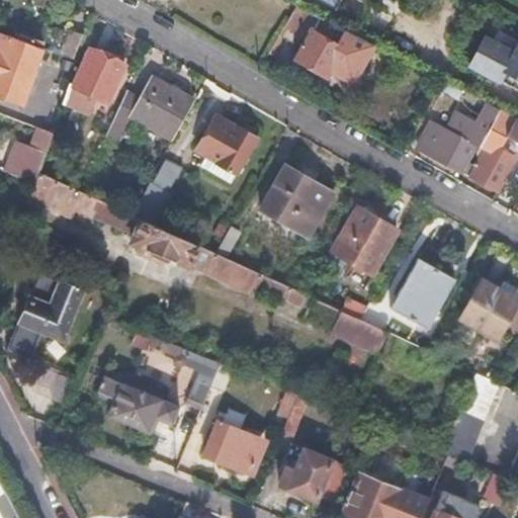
[(293,2),(281,25),(307,37),(296,58),(327,74),(330,67),(343,42),(340,40),(332,36),(338,24),(293,2)]
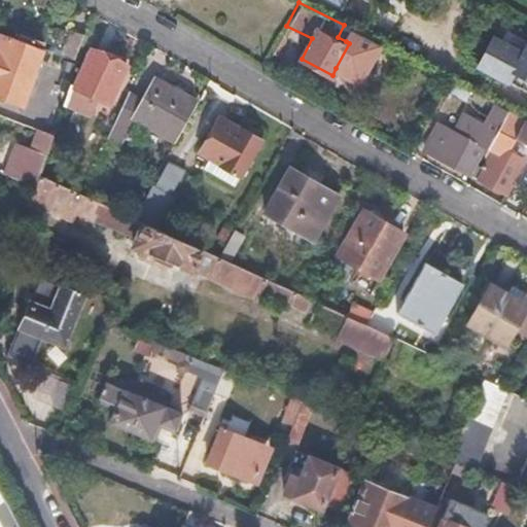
[(83,32),(72,28),(64,53),(76,57),(83,32)]
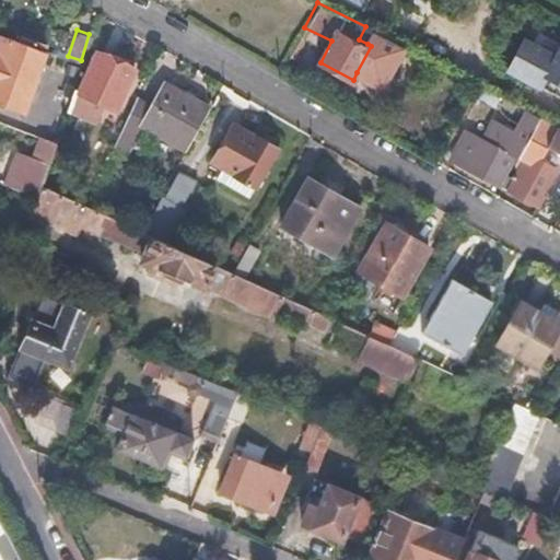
[(374,32),(368,44),(371,46),(357,72),(380,84),(400,44),(374,32)]
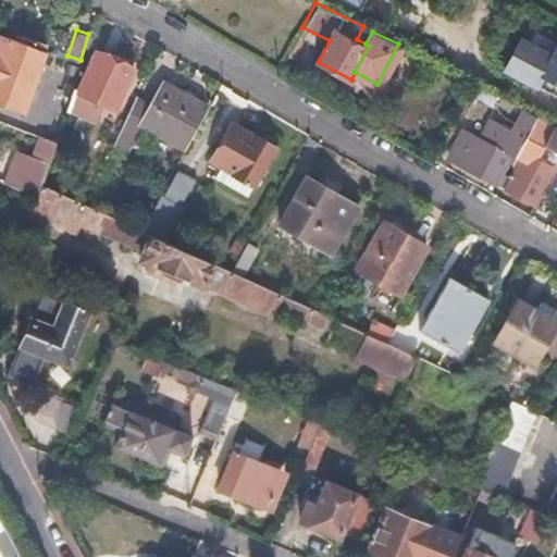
[(45,52),(0,35),(0,104),(22,113),(45,52)]
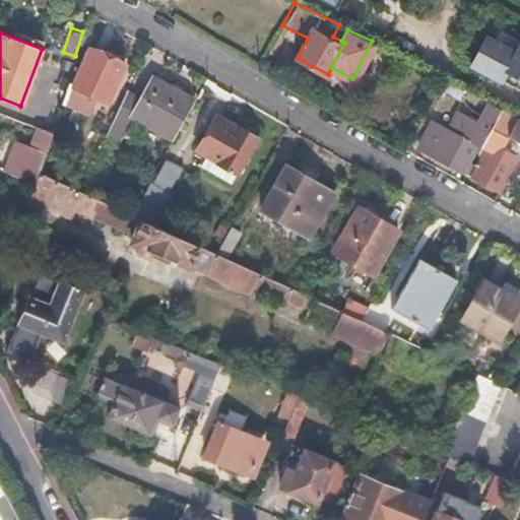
[(477,68),(493,40),(485,36),(470,64),(477,68)]
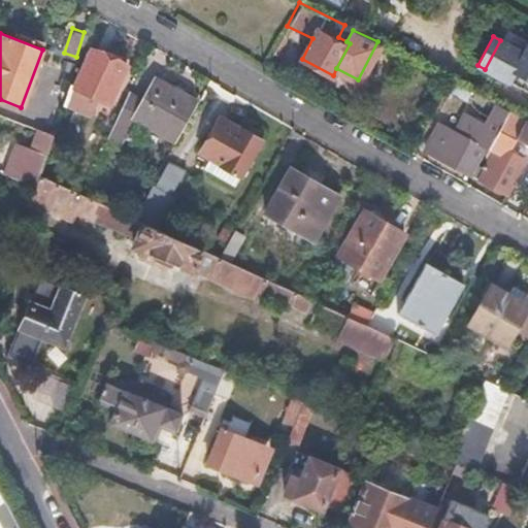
[(527,42),(523,52),(500,40),(485,69),(508,81),(514,71),(527,78),(527,42)]
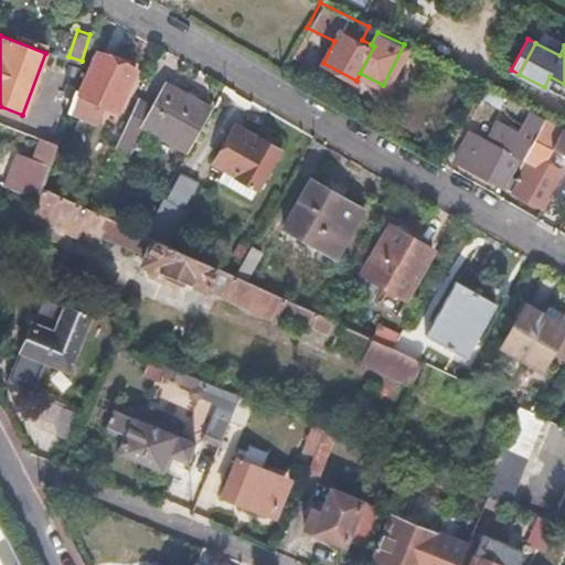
[(135,71),(96,53),(78,92),(74,91),(67,110),(82,116),(89,99),(116,112),(135,71)]
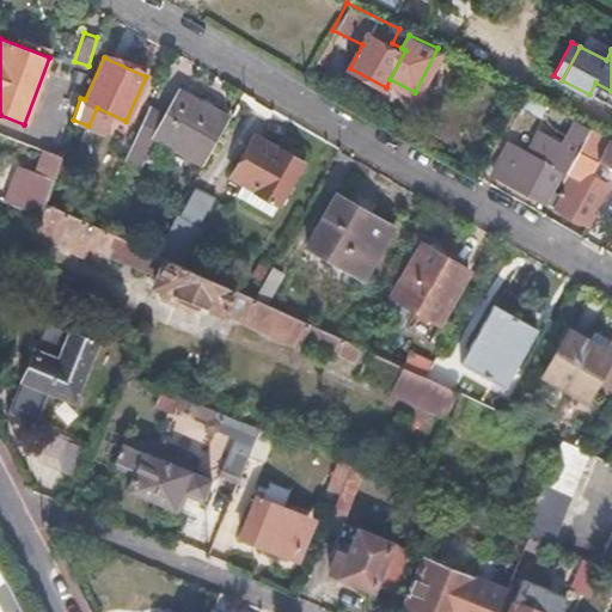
[(611,91),(595,83),(589,95),(611,106),(611,91)]
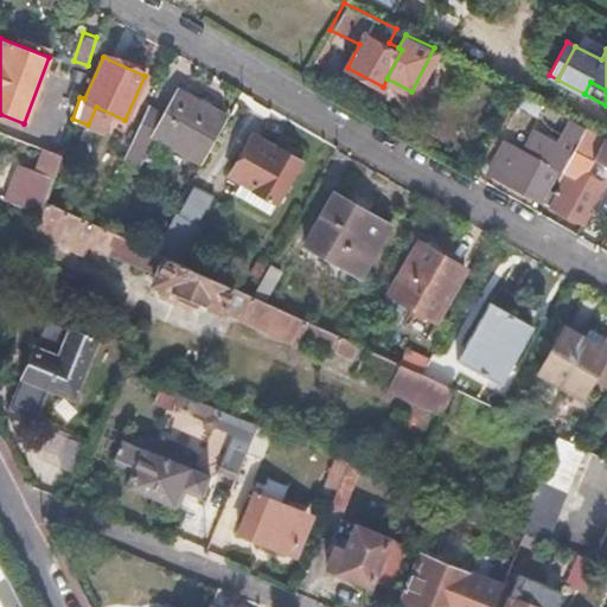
[(163,115),(147,107),(125,159),(142,168),(146,161),(163,170),(174,148),(202,164),(225,117),(177,90),(163,115)]
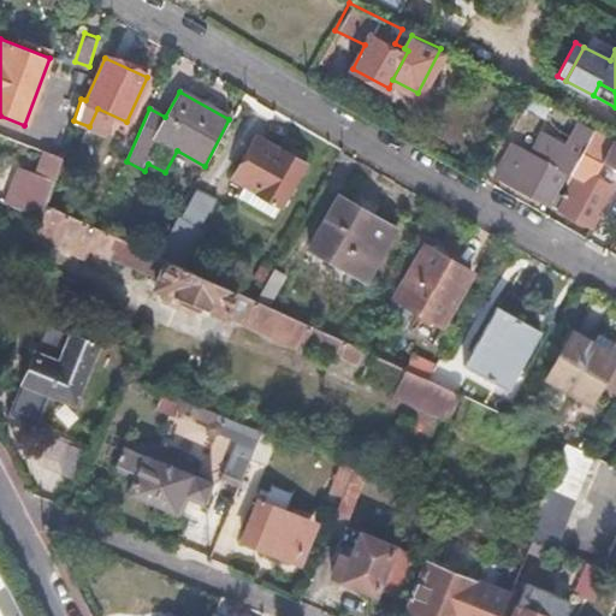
[(533,152),(517,142),(498,175),(548,202),(566,171),(572,161),(575,163),(591,132),(578,128),(567,148),(543,135),(533,152)]
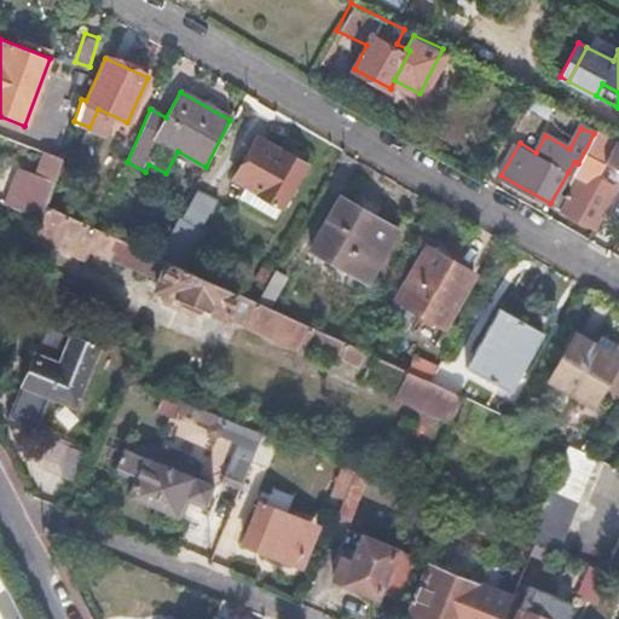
[(618,139),(596,128),(594,133),(579,161),(578,163),(568,184),(576,187),(563,210),(595,227),(615,187),(618,183),(608,178),(596,171),(601,162),(618,171),(618,139)]
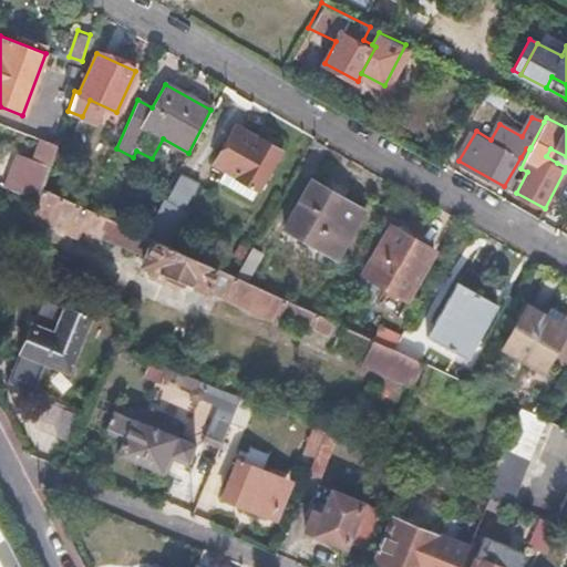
[(260,138),(236,126),(216,164),(260,187),(280,150),(278,148),(277,141),(267,134),(260,138)]
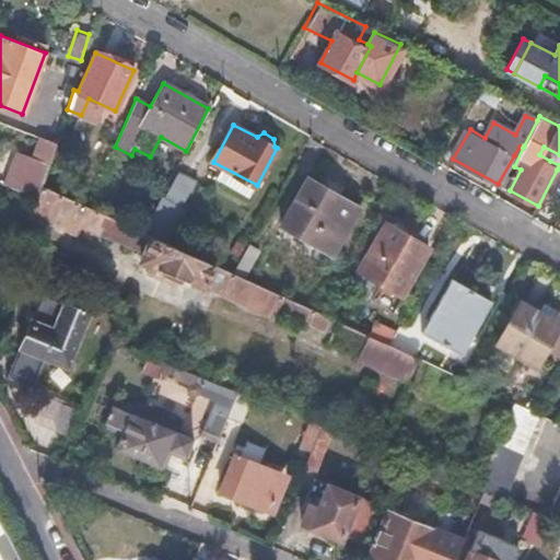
[(33,160),(18,154),(6,188),(37,201),(41,191),(56,144),(41,139),(33,160)]
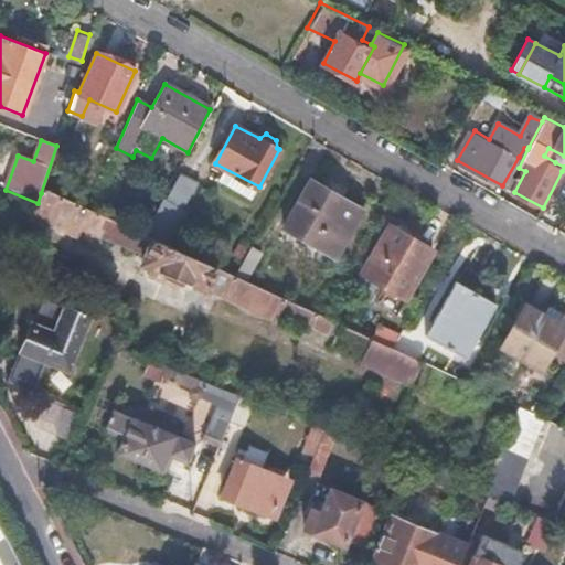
[(169,203),(166,202),(152,226),(170,236),(198,183),(182,176),(169,203)]
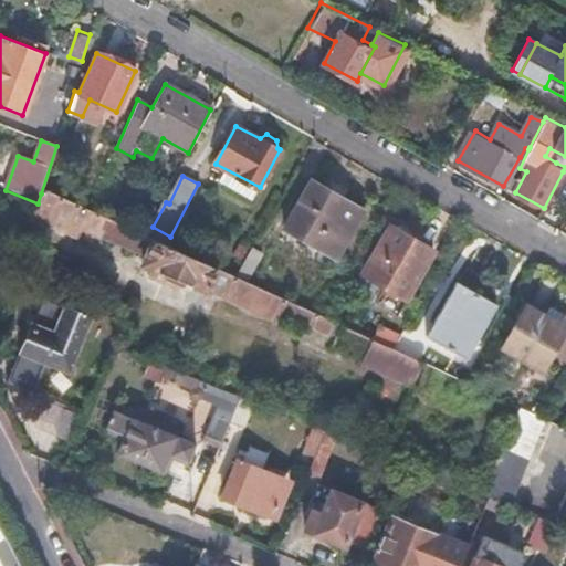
[(363,212),(307,184),(282,233),(336,262),(363,212)]
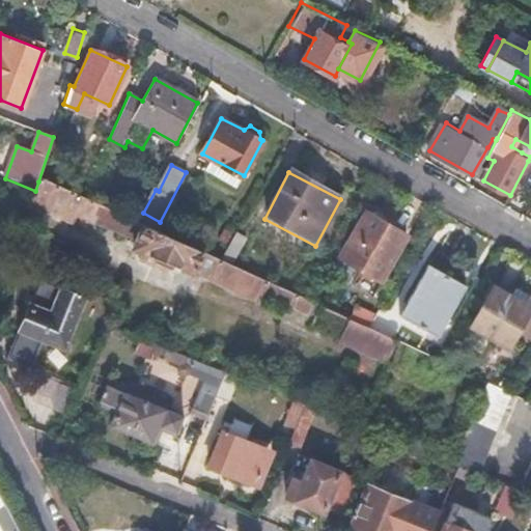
[(131,247),(149,255),(146,262),(161,269),(162,267),(173,272),(176,267),(263,305),(269,294),(297,306),(296,309),(313,317),(318,306),(305,300),(234,269),(224,263),(136,224),(82,200),(38,182),(35,191),(29,205),(72,224),(76,215),(134,240),(131,247)]
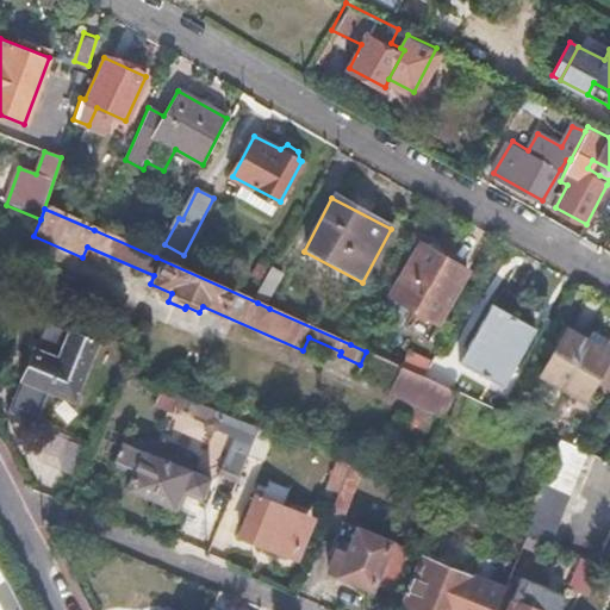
[(468,268),(422,243),(394,297),(441,322),(468,268)]
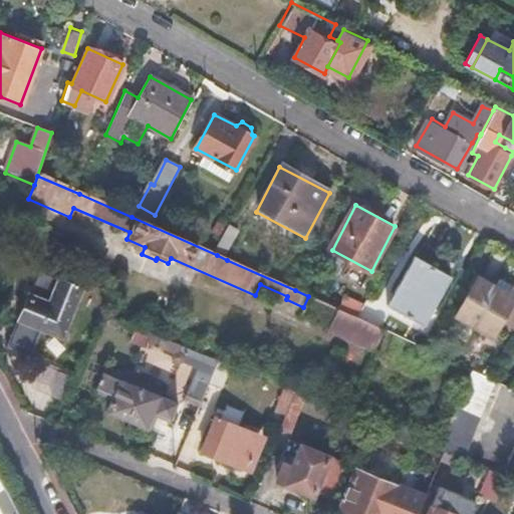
[(242,233),(231,227),(217,255),(227,260),(242,233)]
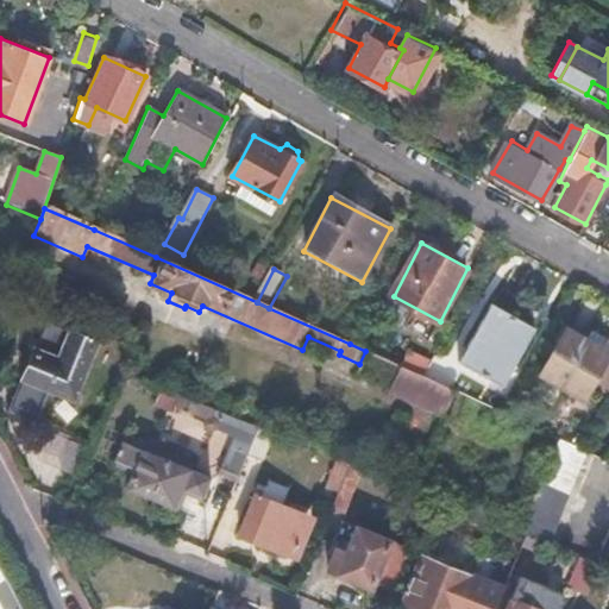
[(534,330),(488,306),(457,366),(504,390),(534,330)]
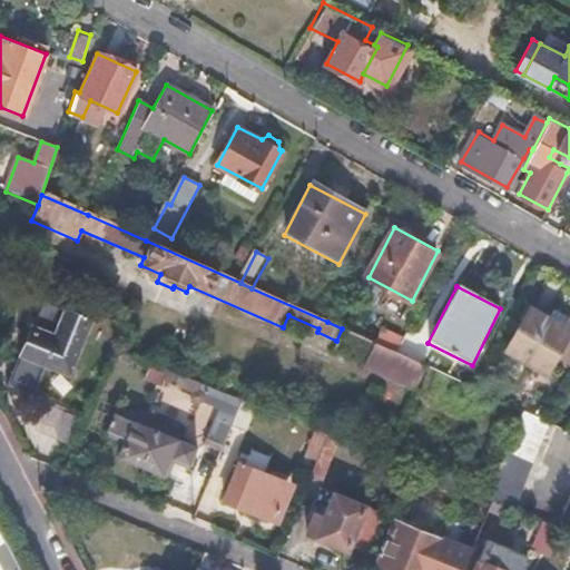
[(90,318),(43,300),(20,353),(19,352),(6,383),(33,395),(47,364),(68,372),(90,318)]
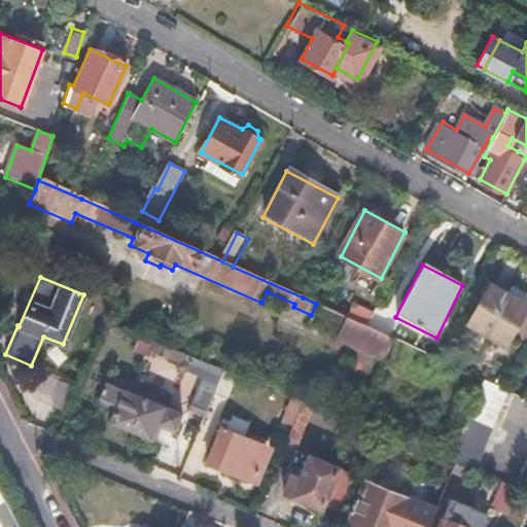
[(526,306),(526,302),(489,283),(468,324),(508,344),(526,306)]
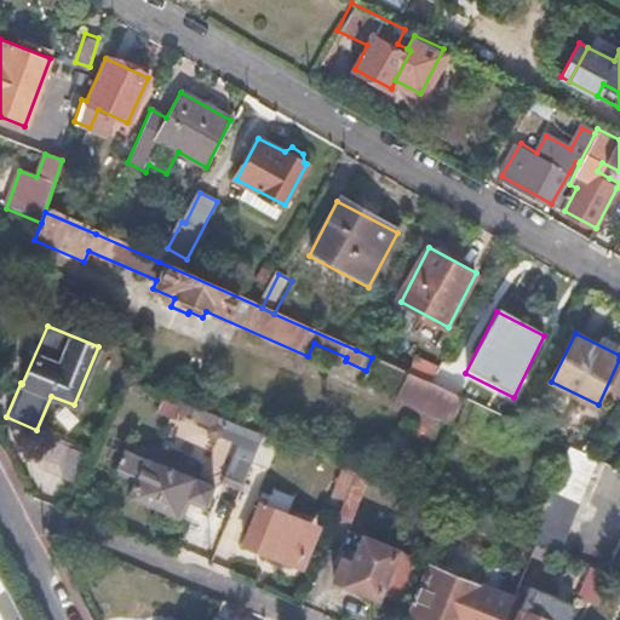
[(412,375),(401,400),(455,424),(466,400),(435,385),(412,375)]
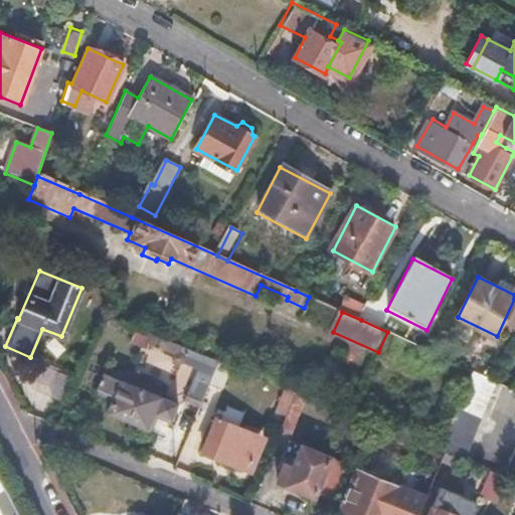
[(168,339),(148,331),(144,340),(165,349),(168,339)]
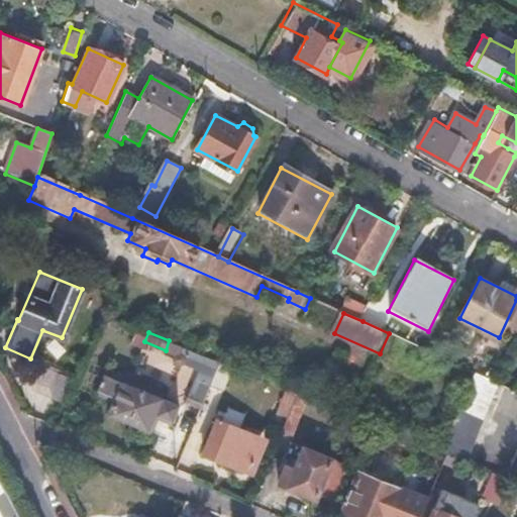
[(219,360),(188,348),(183,360),(214,373),(219,360)]
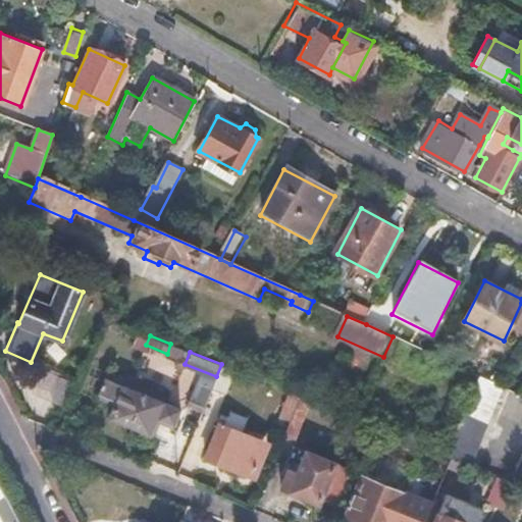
[(221,364),(216,376),(211,387),(224,393),(233,369),(221,364)]
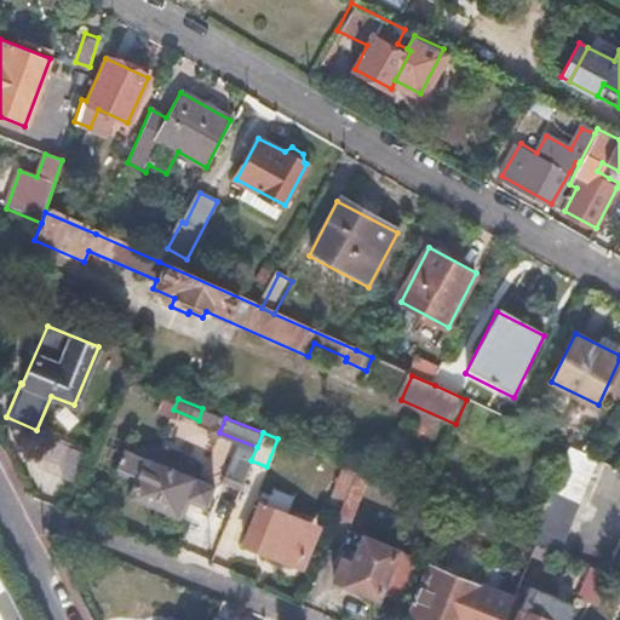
[(115,469),(135,477),(126,495),(177,517),(184,498),(204,505),(211,486),(190,477),(194,469),(137,446),(133,454),(124,449),(115,469)]
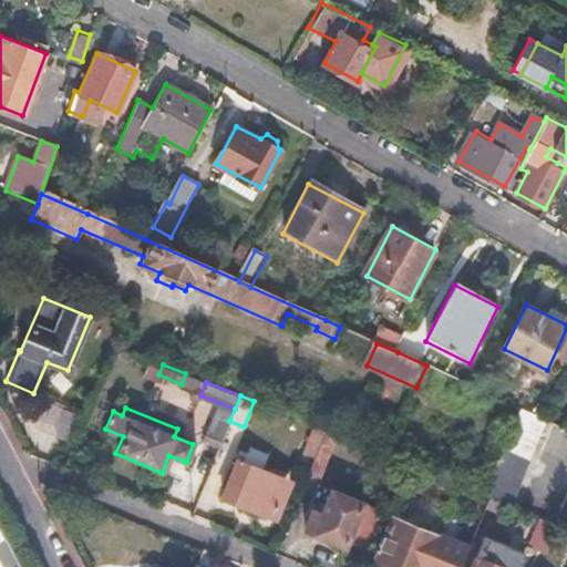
[(544,418),(524,409),(488,496),(513,506),(547,420),(544,418)]
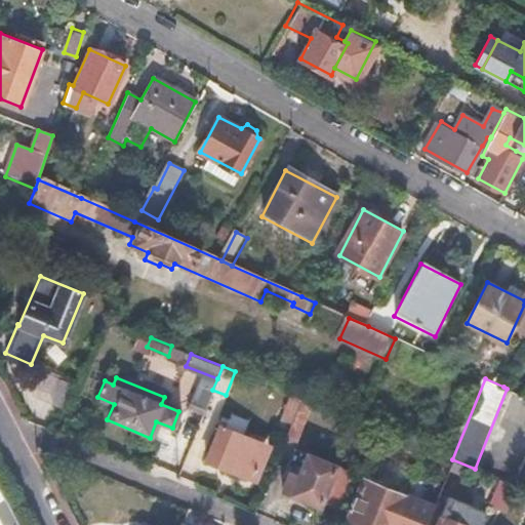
[(212,390),(198,384),(188,408),(203,414),(212,390)]
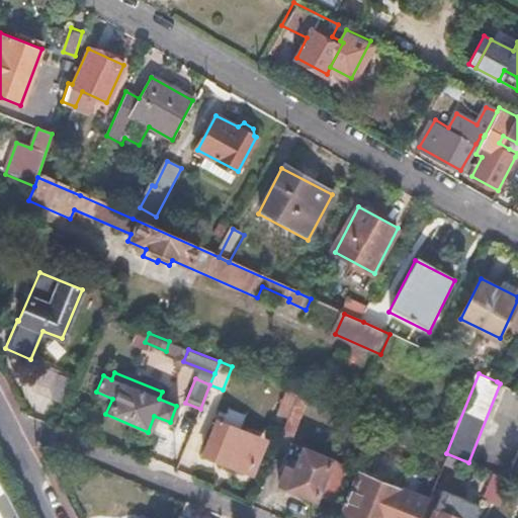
[(296,393),(285,389),(275,412),(286,417),(296,393)]
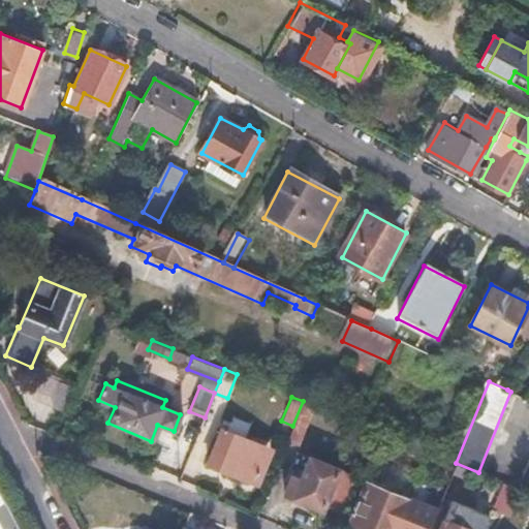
[(303,401),(292,426),(286,440),(298,444),(314,406),(303,401)]
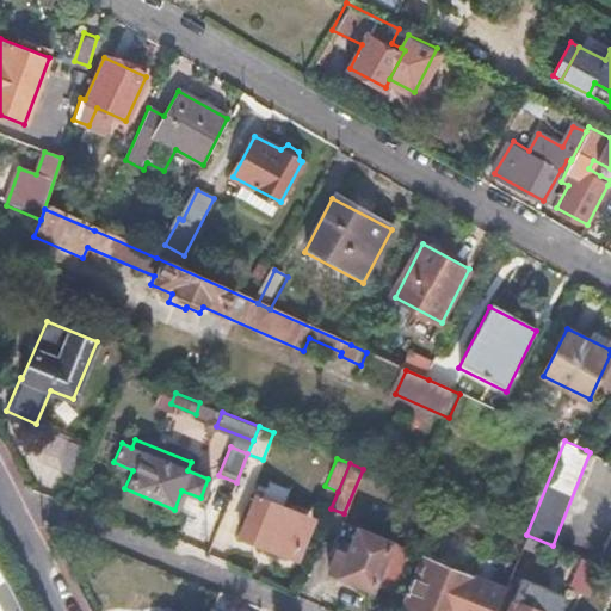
[(307,518),(257,497),(240,536),(290,557),(307,518)]
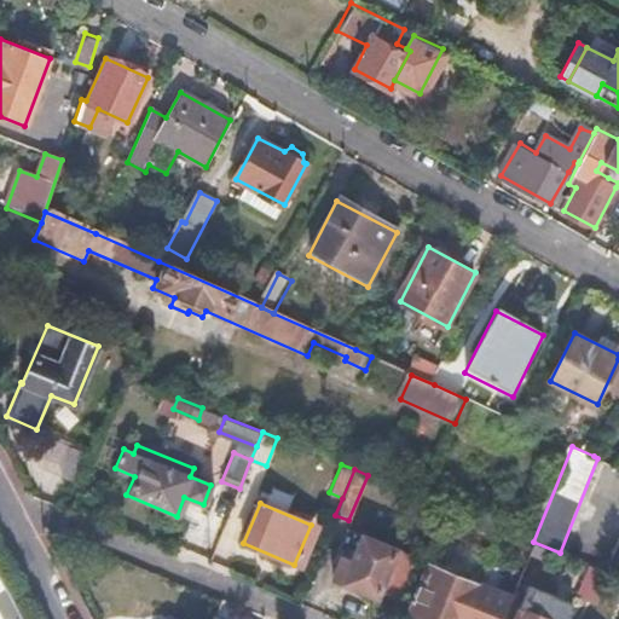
[(334,554),(341,557),(333,577),(376,595),(395,548),(345,527),(334,554)]
